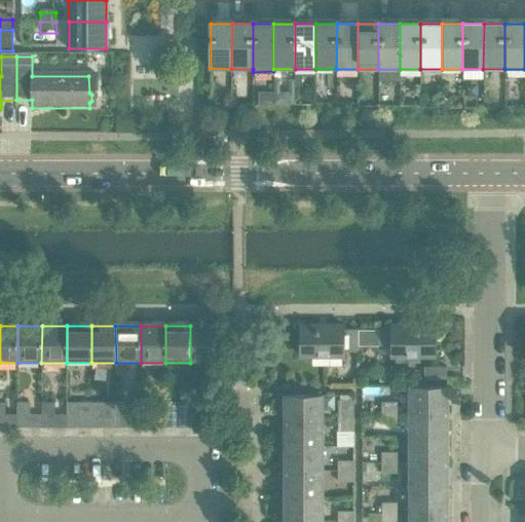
[(215,363),(216,326),(190,326),(190,363),(215,363)]
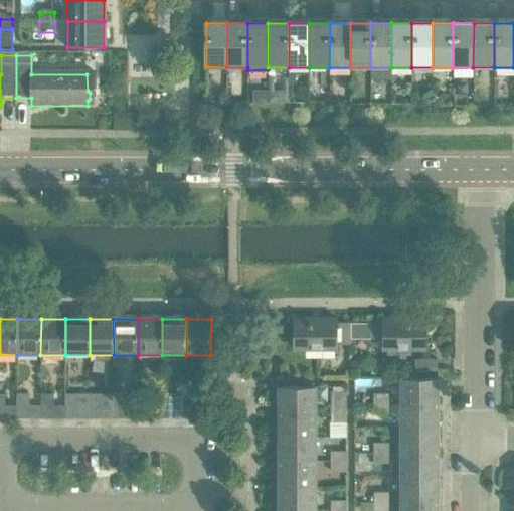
[(350,347),(350,325),(336,325),(336,322),(294,322),(295,352),(336,352),(336,348),(350,347)]
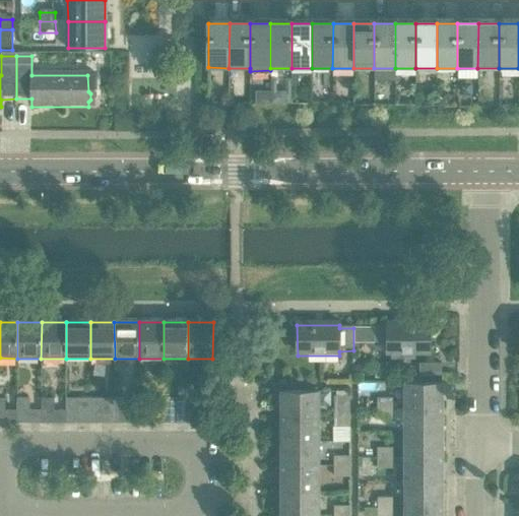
[(430,355),(430,325),(387,325),(387,328),(374,328),(375,344),(386,345),(386,355),(430,355)]
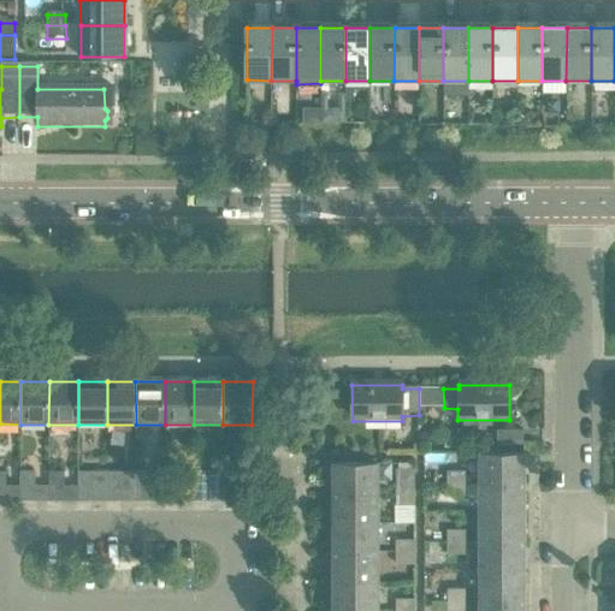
[(524,446),(524,433),(496,433),(496,446),(524,446)]
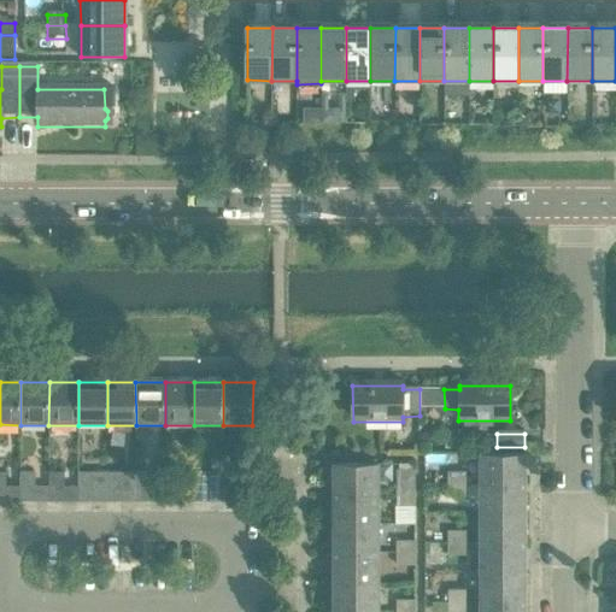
[(524,488),(524,458),(481,457),(481,488),(524,488)]
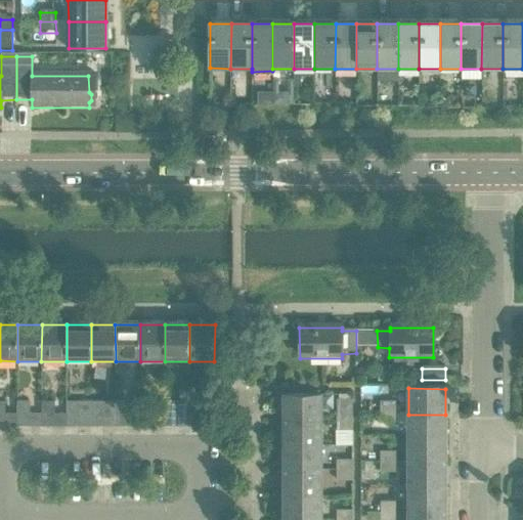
[(320,423),(320,397),(285,397),(285,422),(320,423)]
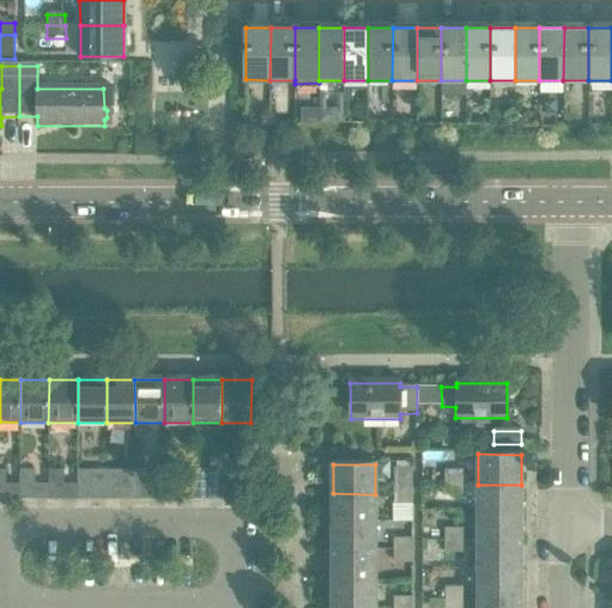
[(412,494),(412,470),(394,470),(394,494),(412,494)]
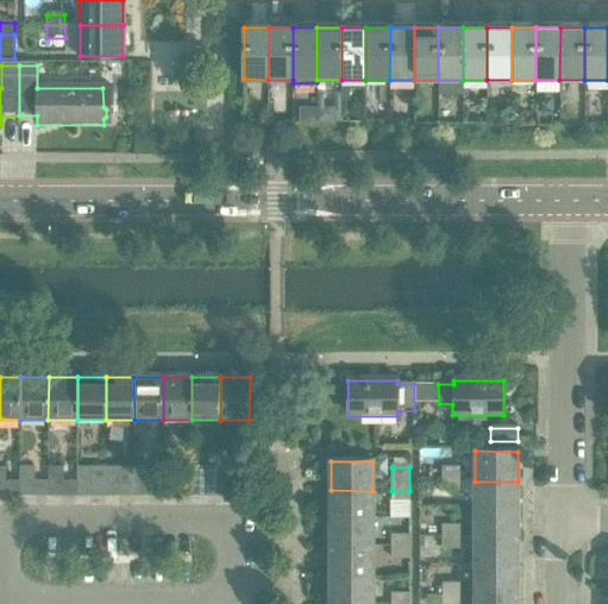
[(0,497),(20,498),(20,483),(6,483),(6,470),(0,469),(0,497)]
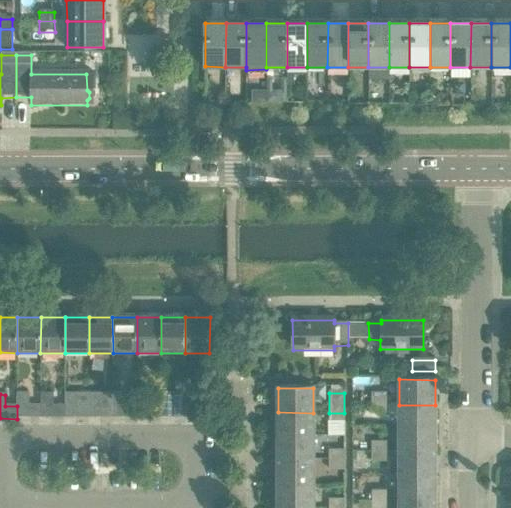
[(41,419),(41,406),(29,406),(30,395),(17,395),(17,406),(17,419),(41,419)]
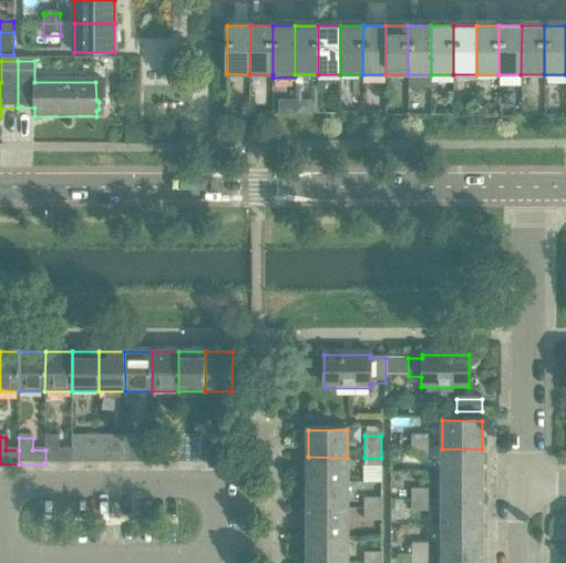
[(72,464),(72,450),(59,450),(59,438),(45,438),(45,450),(45,464),(72,464)]
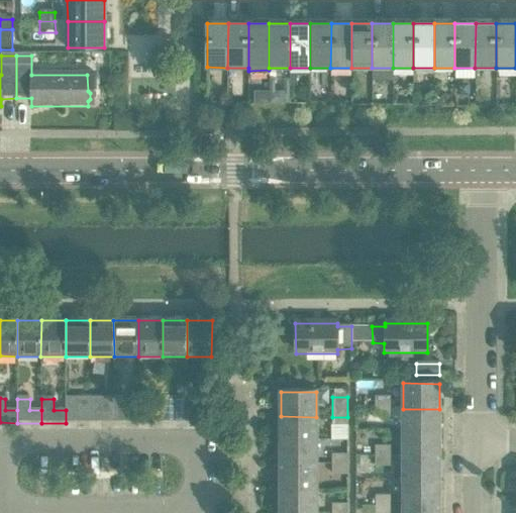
[(90,423),(90,411),(78,411),(78,399),(66,399),(66,410),(66,423),(90,423)]
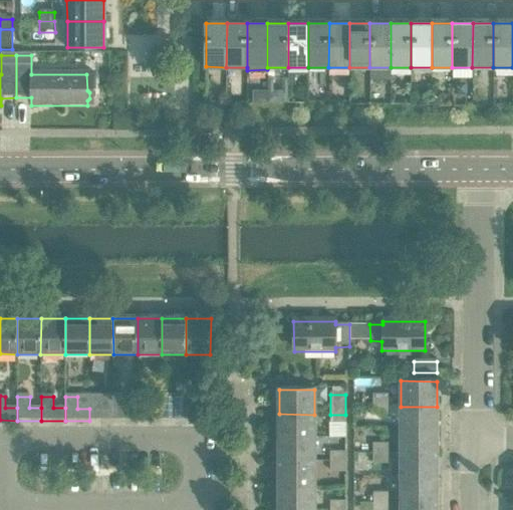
[(113,421),(113,408),(101,408),(101,397),(89,397),(89,409),(89,421),(113,421)]
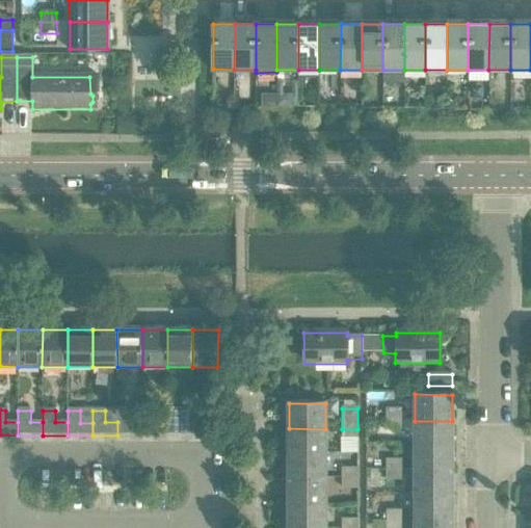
[(142,436),(142,422),(130,422),(130,411),(117,411),(117,422),(117,436),(142,436)]
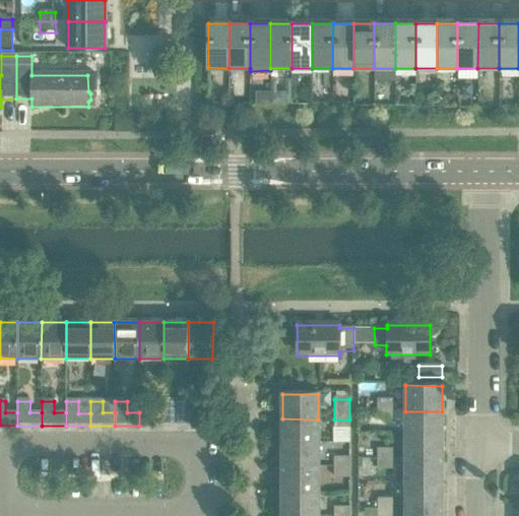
[(163,426),(164,413),(151,413),(151,401),(139,401),(139,412),(139,426),(163,426)]
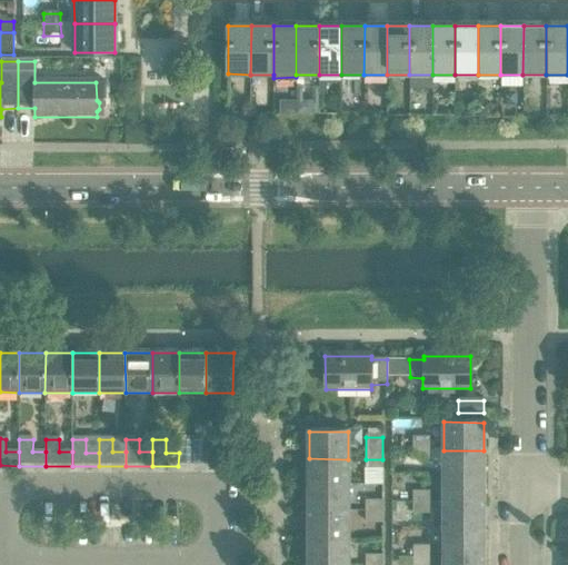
[(206,453),(192,453),(193,439),(179,439),(179,453),(178,466),(206,466),(206,453)]
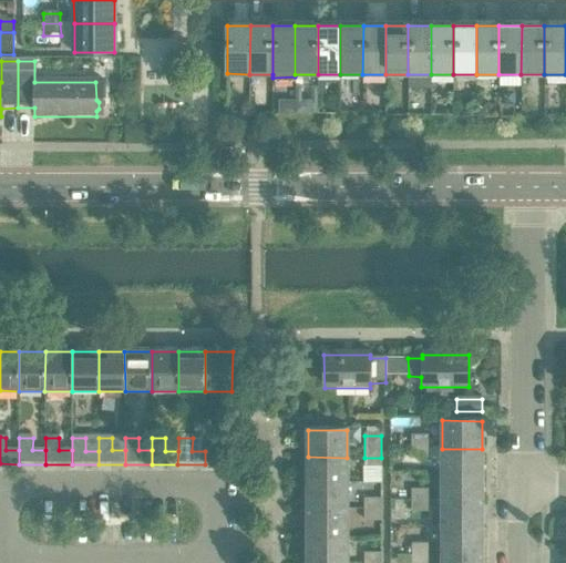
[(429,449),(429,438),(412,438),(412,449),(429,449)]
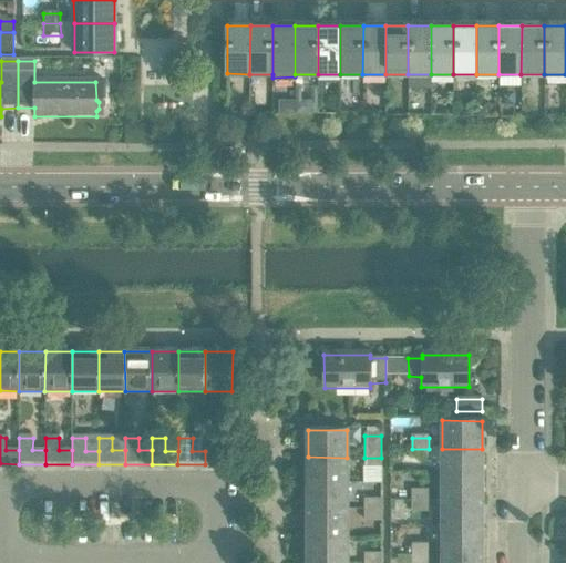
[(429,461),(429,449),(412,449),(412,461),(429,461)]
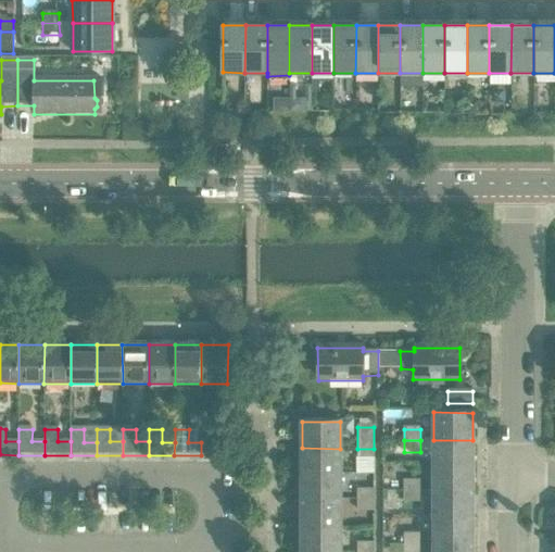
[(472,466),(472,440),(433,440),(433,466),(472,466)]
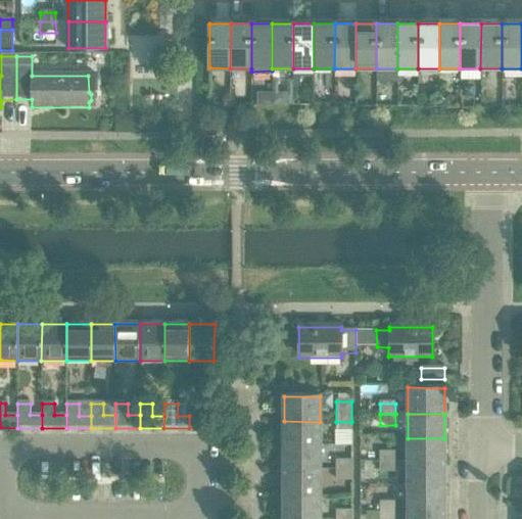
[(320,446),(320,422),(284,421),(284,447),(320,446)]
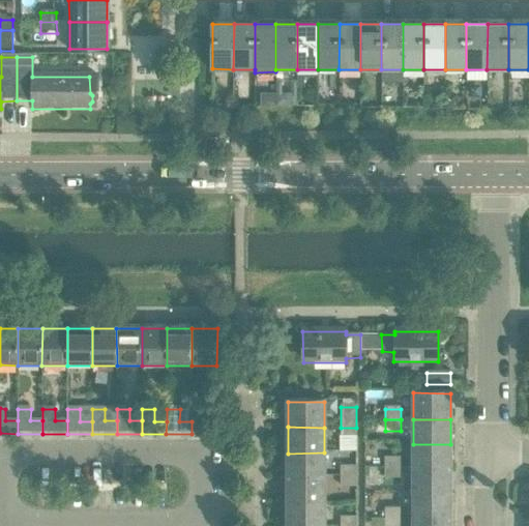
[(356,438),(356,428),(341,428),(341,438),(356,438)]
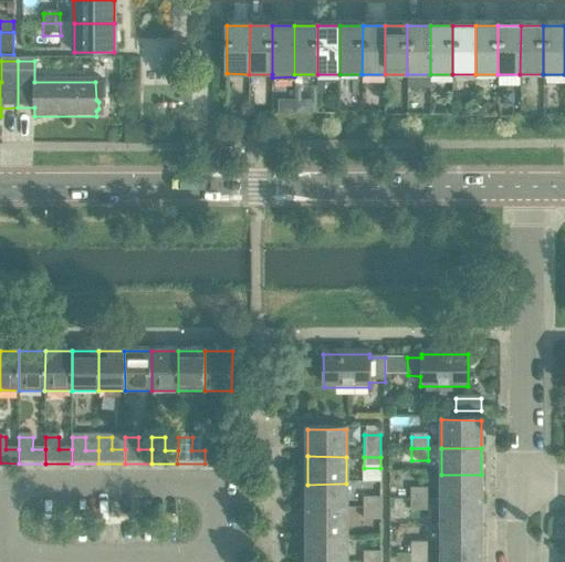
[(481,502),(481,475),(441,475),(441,502),(481,502)]
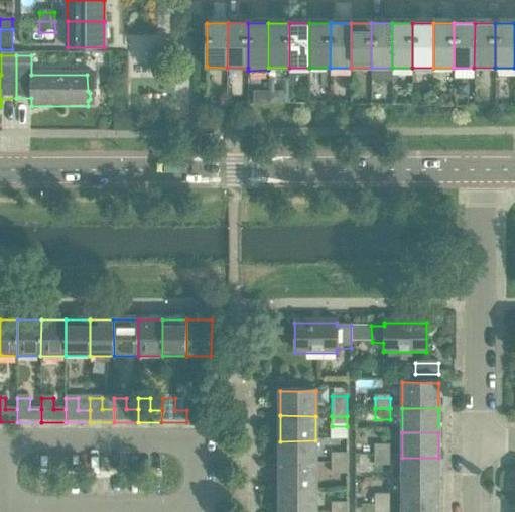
[(315,466),(315,440),(280,441),(279,466),(315,466)]
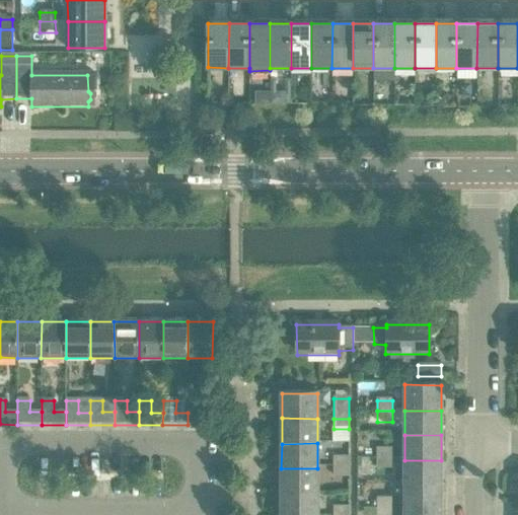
[(392,460),(392,450),(377,450),(377,460),(392,460)]
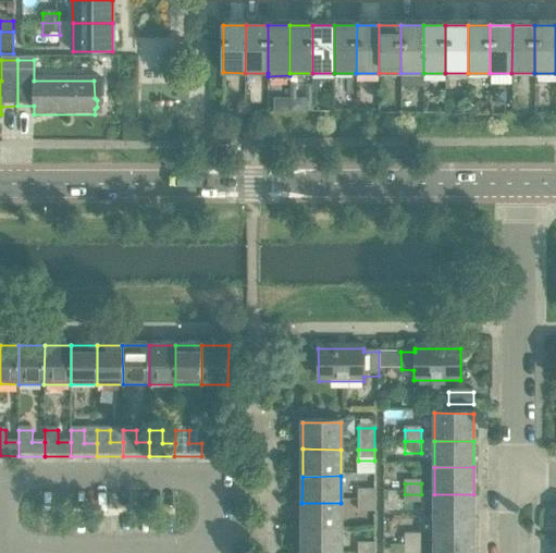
[(374,503),(374,492),(358,492),(358,503),(374,503)]
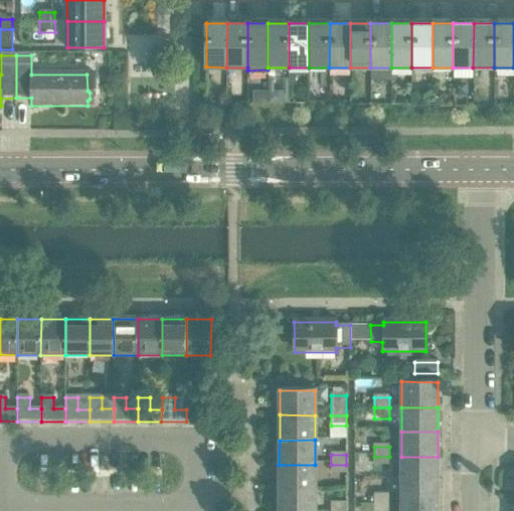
[(389,467),(389,457),(374,457),(374,467),(389,467)]
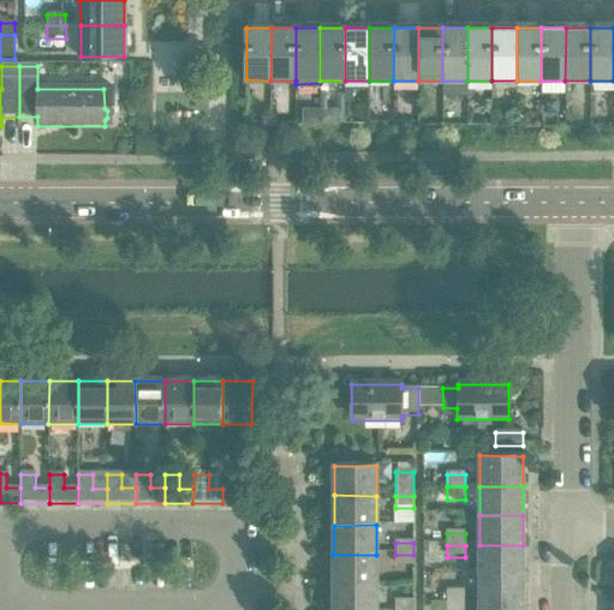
[(523,574),(523,545),(480,545),(480,574),(523,574)]
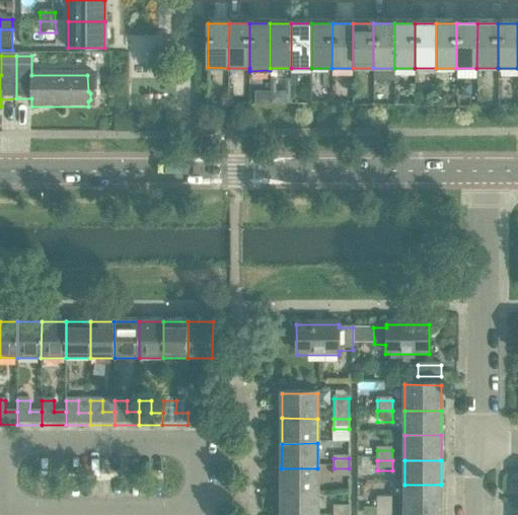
[(317,494),(317,468),(281,468),(281,493),(317,494)]
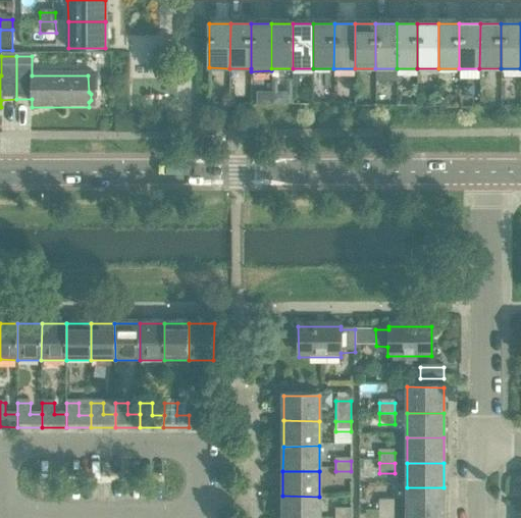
[(351,481),(351,471),(335,471),(335,481),(351,481)]
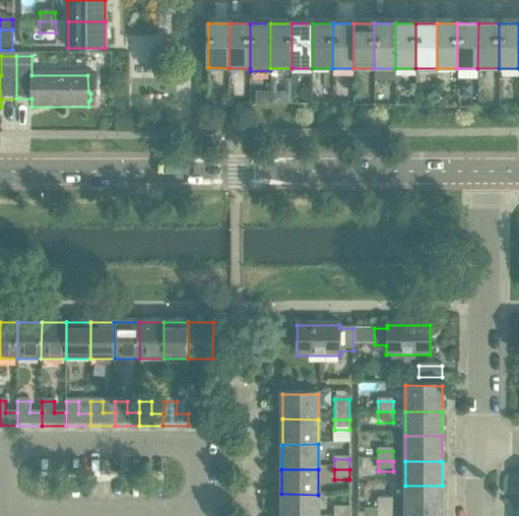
[(442,511),(442,486),(405,486),(405,511),(442,511)]
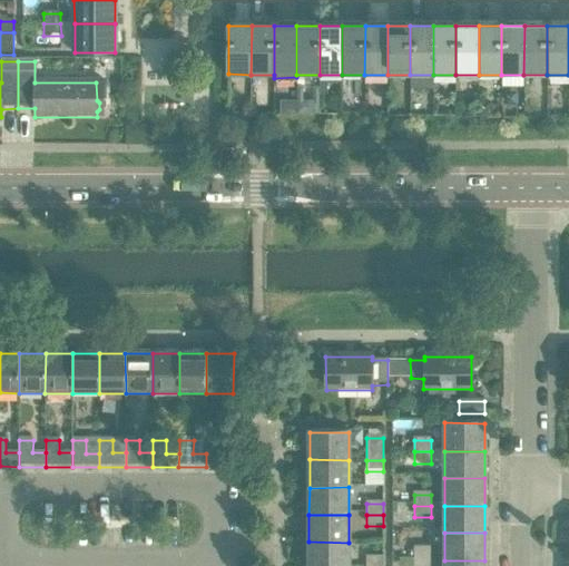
[(349,565),(349,543),(308,542),(308,565),(349,565)]
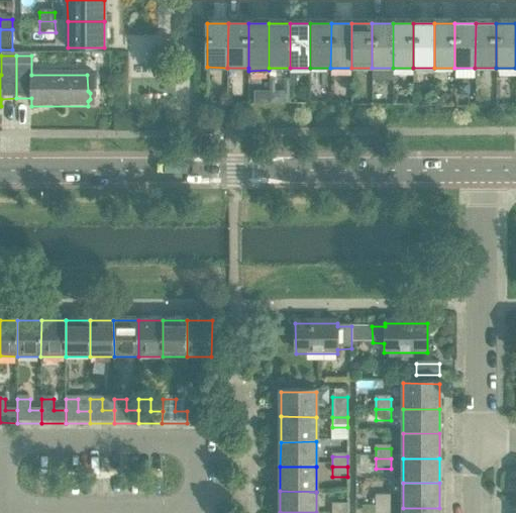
[(391,508),(391,499),(376,499),(376,508),(391,508)]
